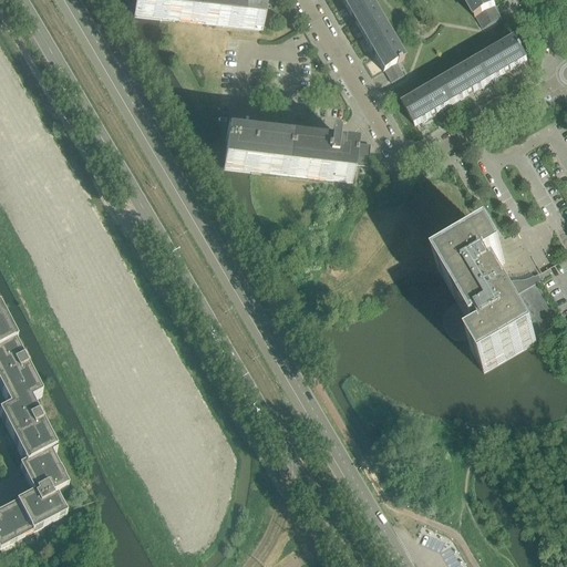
[(135,0),(134,18),(263,32),(266,1),(265,1),(265,4),(260,4),(260,0),(135,0)]
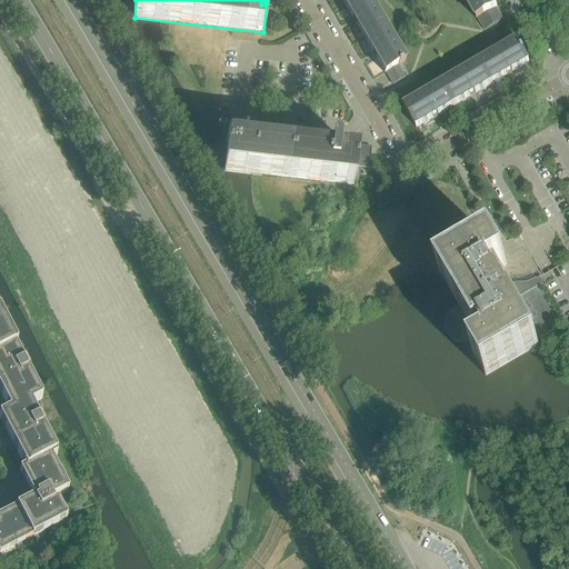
[(366,40),(386,28),(369,0),(356,0),(347,6),(366,40)]
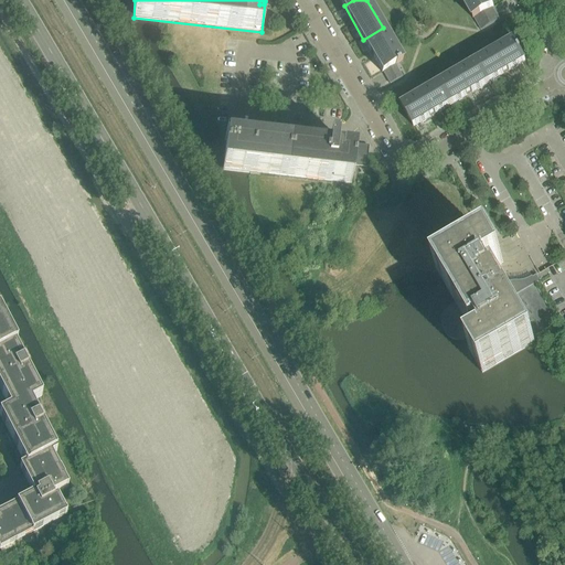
[(489,0),(462,0),(473,19),(475,19),(481,14),(492,8),(493,8),(489,0)]
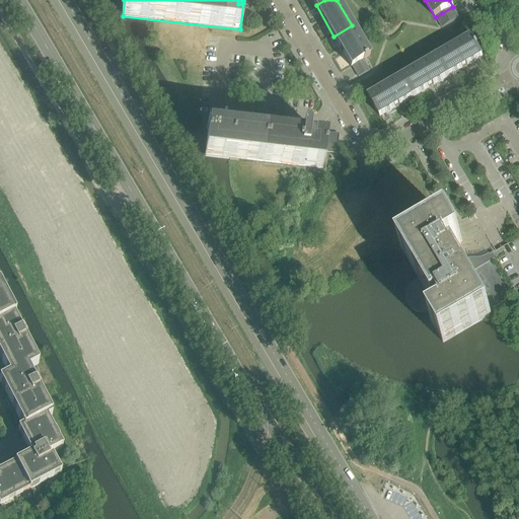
[(452,7),(442,13),(445,19),(455,13),(452,7)]
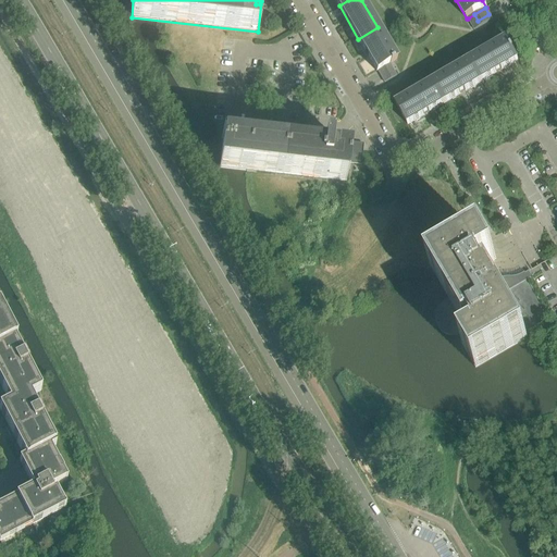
[(474,14),(468,19),(475,29),(481,26),(478,21),(474,14)]
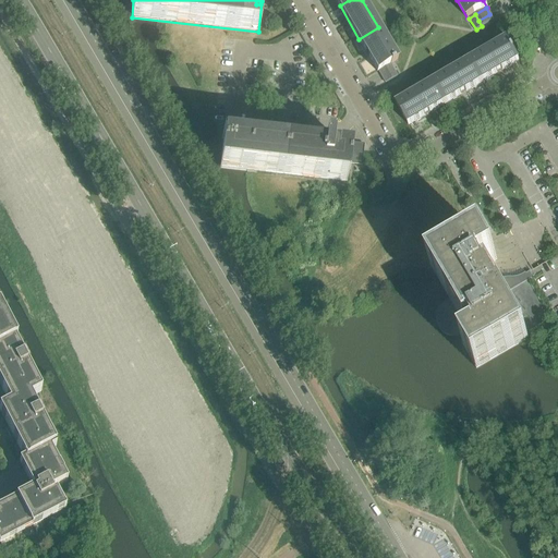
[(489,14),(478,21),(482,26),(494,20),(489,14)]
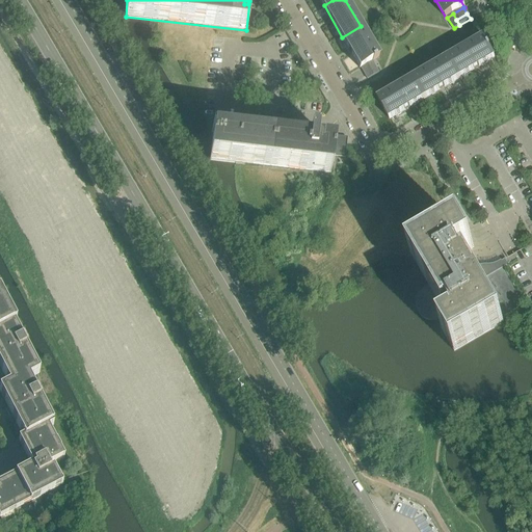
[(372,60),(375,58),(378,56),(361,26),(342,37),(361,68),(372,60)]
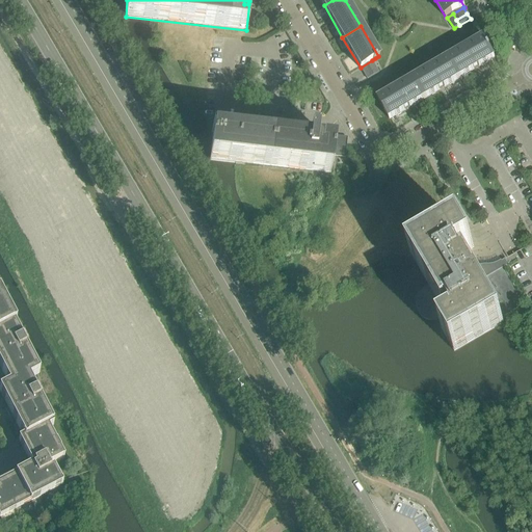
[(448,59),(459,79),(495,58),(489,50),(490,50),(489,47),(488,47),(484,41),(483,40),(448,59)]
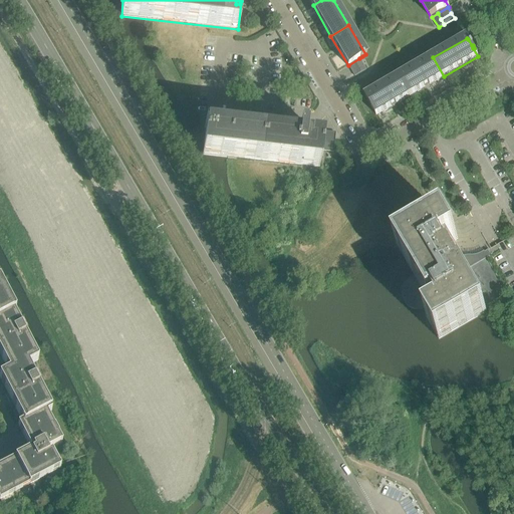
[(444,76),(433,57),(400,77),(411,95),(444,76)]
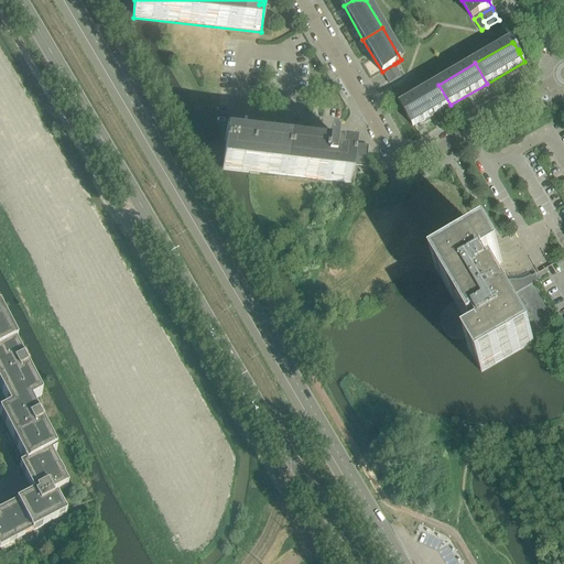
[(394,64),(382,72),(386,78),(398,71),(394,64)]
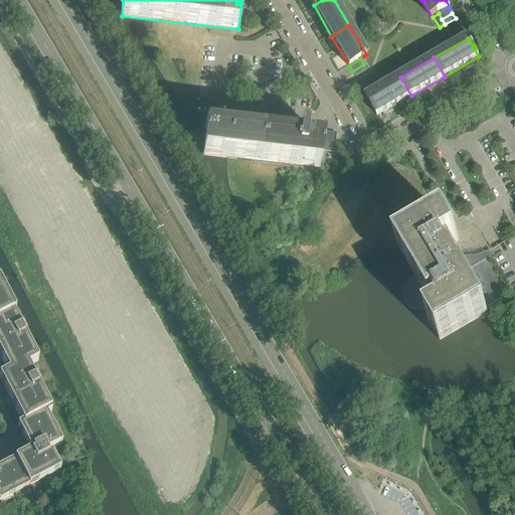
[(363,64),(352,71),(355,76),(366,70),(364,66),(363,64)]
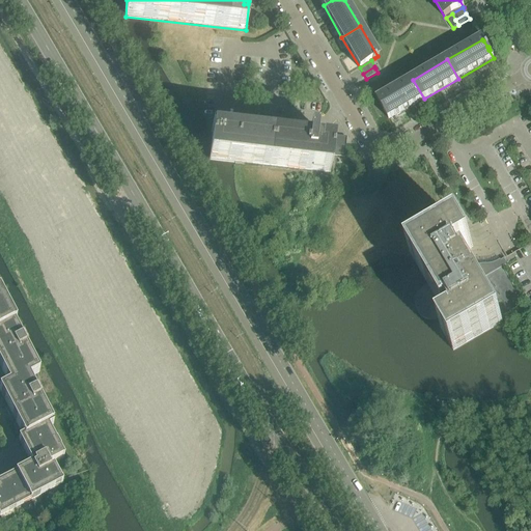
[(424,99),(413,80),(379,100),(389,119),(424,99)]
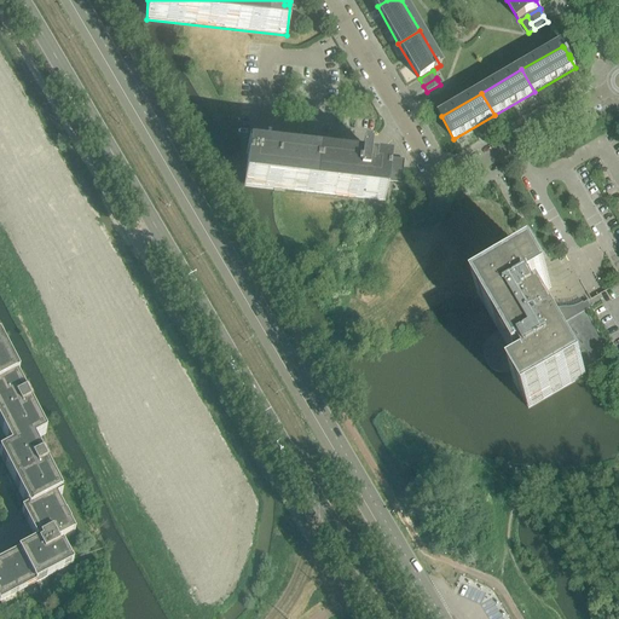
[(248,152),(247,165),(246,186),(383,202),(388,165),(368,161),(369,156),(360,156),(359,165),(352,165),(340,162),(248,152)]
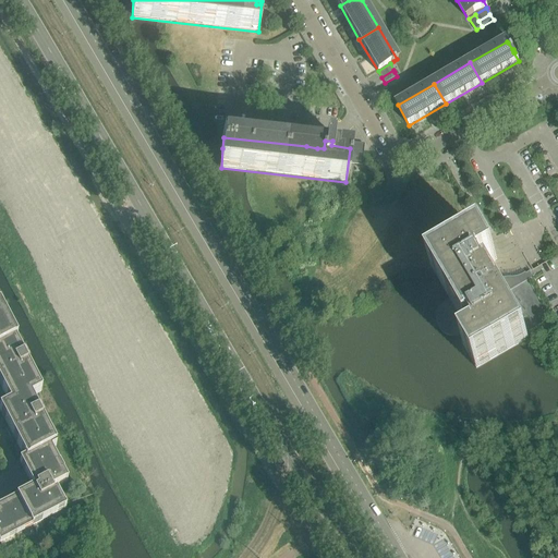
[(526,337),(557,319),(534,278),(530,273),(526,274),(523,275),(521,276),(518,277),(513,278),(510,278),(507,278),(502,279),(500,280),(496,282),(490,274),(488,275),(484,268),(498,261),(483,235),(432,266),(431,267),(450,302),(445,305),(444,306),(443,306),(441,307),(441,308),(440,311),(439,312),(439,313),(438,314),(438,315),(437,317),(437,318),(437,319),(437,322),(438,323),(438,324),(438,325),(439,327),(440,328),(440,329),(441,330),(443,331),(444,332),(445,332),(446,334),(447,335),(449,335),(450,336),(451,336),(453,336),(455,336),(456,336),(457,336),(459,336),(460,335),(461,335),(468,330),(473,339),(463,346),(476,370),(529,340),(526,337)]
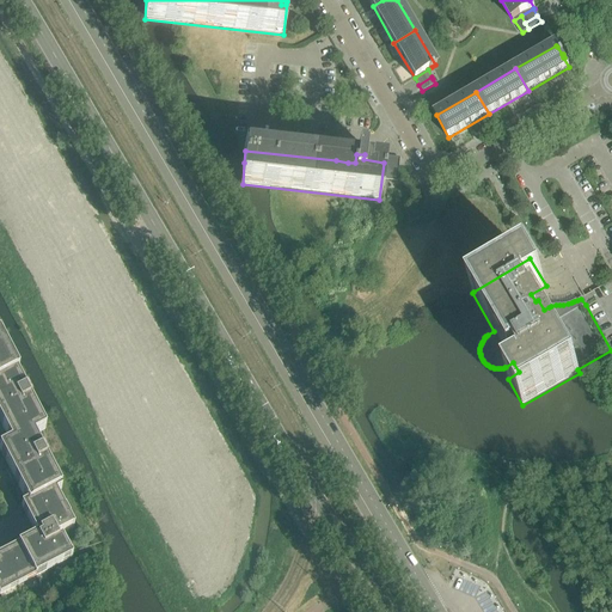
[(0,421),(12,442),(13,441),(14,444),(10,446),(8,445),(0,448),(0,450),(13,478),(28,503),(22,507),(24,510),(37,536),(19,545),(0,555),(0,595),(36,577),(72,558),(62,539),(59,540),(57,537),(72,528),(73,530),(74,528),(56,494),(62,490),(34,436),(47,430),(22,383),(17,374),(0,340),(0,421)]
